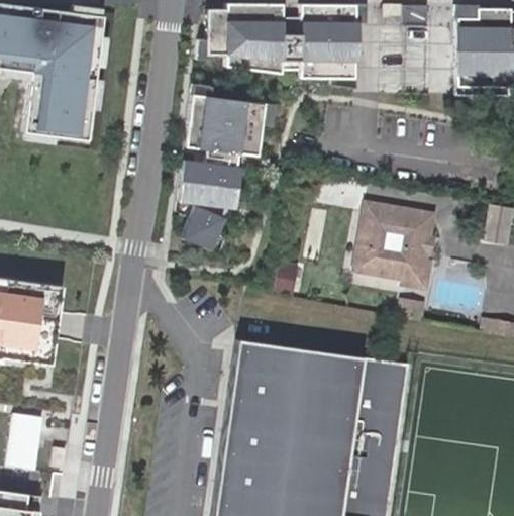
[(0,76),(29,80),(22,131),(23,132),(22,139),(53,143),(53,135),(86,139),(91,107),(98,108),(102,79),(95,78),(96,67),(104,68),(108,38),(100,37),(103,17),(101,17),(102,9),(73,5),(72,13),(0,3),(0,76)]
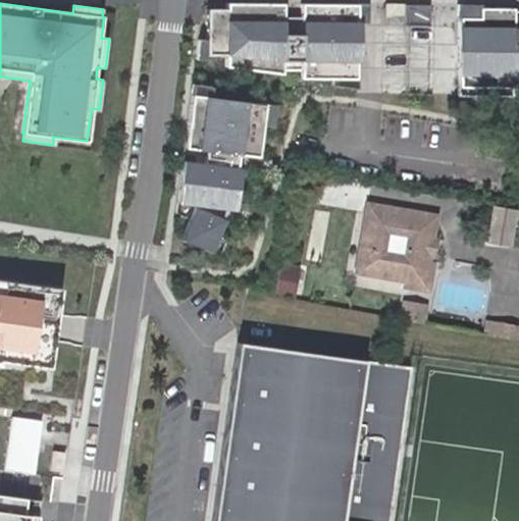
[(371,22),(372,3),(362,3),(362,4),(306,4),(305,18),(288,17),(288,3),(230,3),(230,9),(211,9),(211,40),(202,39),(200,59),(216,59),(216,54),(229,54),(229,66),(287,73),(287,70),(304,70),(304,79),(335,79),(335,86),(370,91),(371,79),(361,77),(362,22),(371,22)]
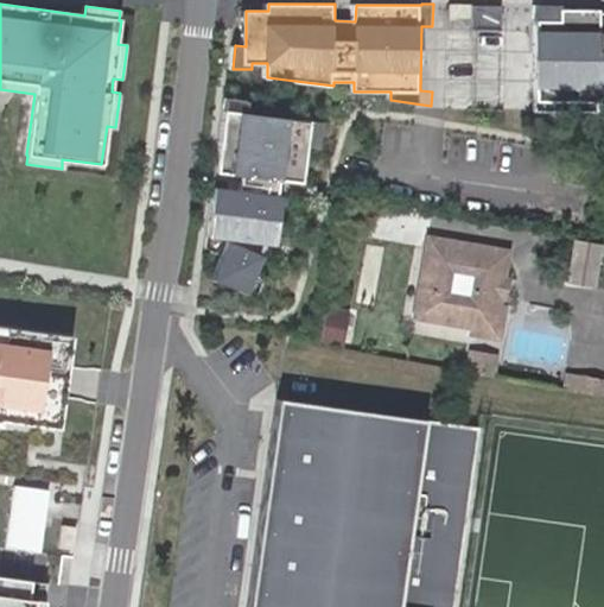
[(603,11),(564,11),(564,6),(538,6),(536,23),(540,23),(539,113),(601,114),(602,103),(603,103),(603,11)]
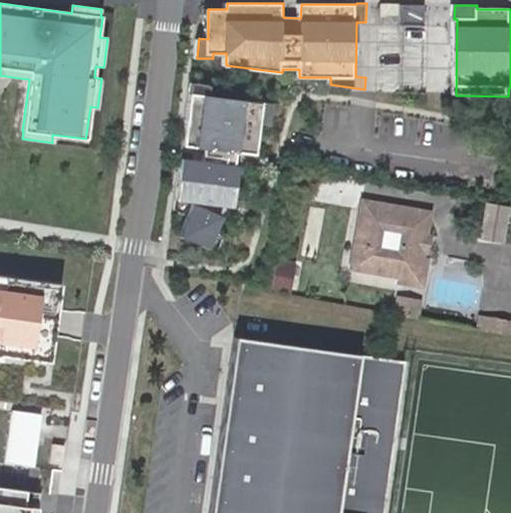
[(208,100),(209,90),(193,87),(192,98),(208,100)]
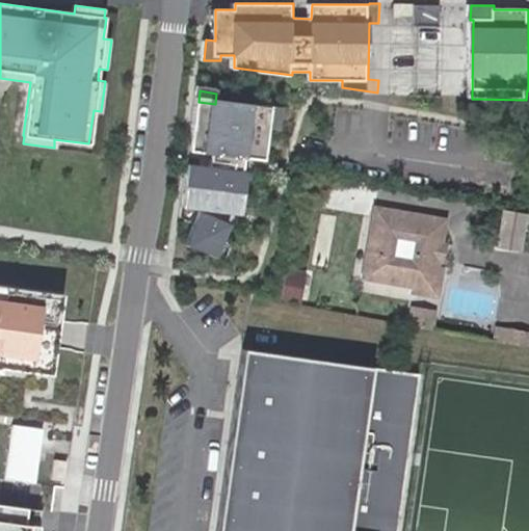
[(267,166),(273,111),(215,104),(199,102),(191,156),(213,159),(248,163),(267,166)]
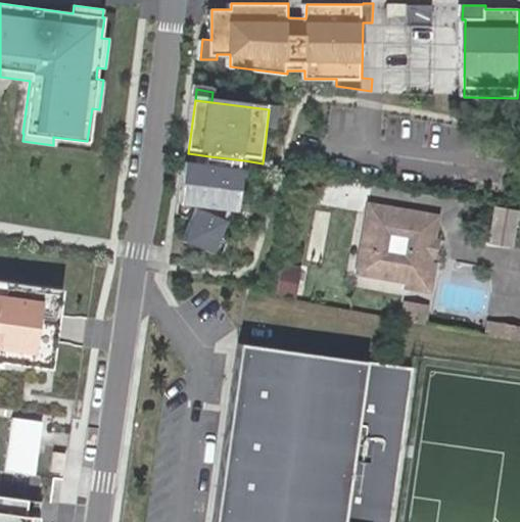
[(243,174),(244,160),(209,156),(208,170),(243,174)]
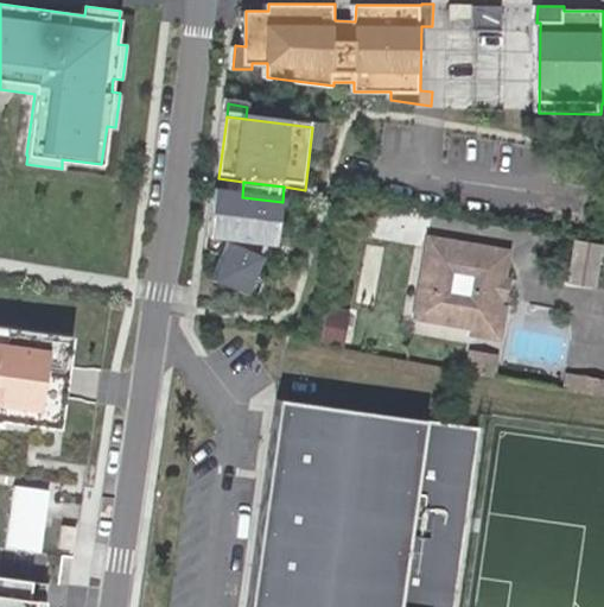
[(279,251),(285,202),(283,202),(242,197),(216,194),(210,242),(279,251)]
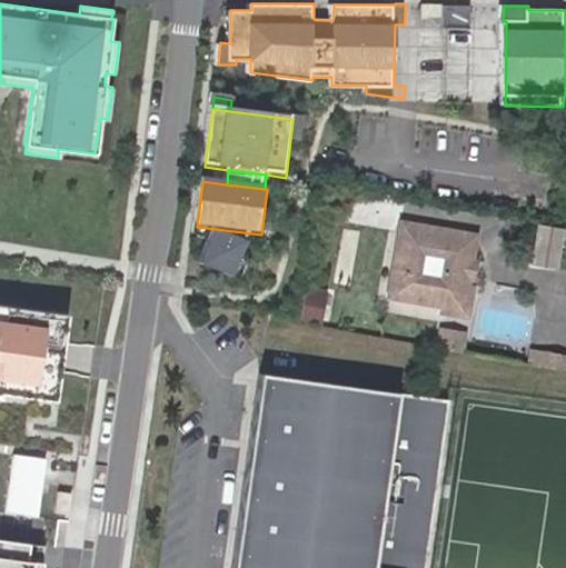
[(449,265),(450,258),(474,258),(478,235),(405,221),(390,295),(445,305),(458,304),(468,285),(469,276),(449,265)]
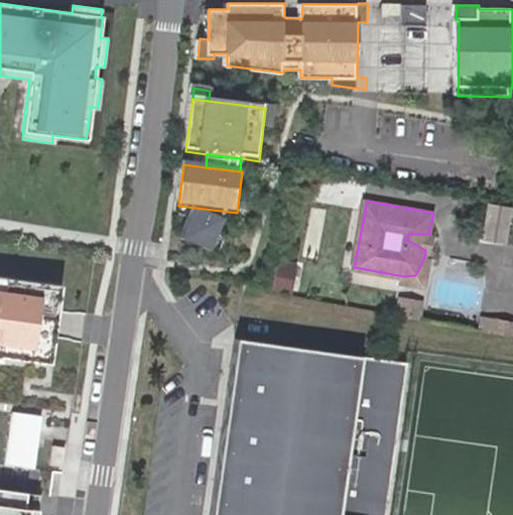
[(208,255),(223,224),(193,210),(177,242),(208,255)]
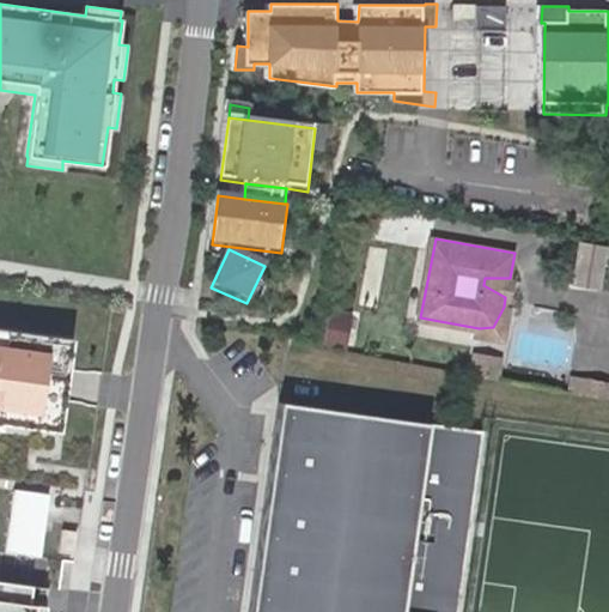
[(483,285),(505,297),(511,297),(513,279),(510,278),(485,278),(483,285)]
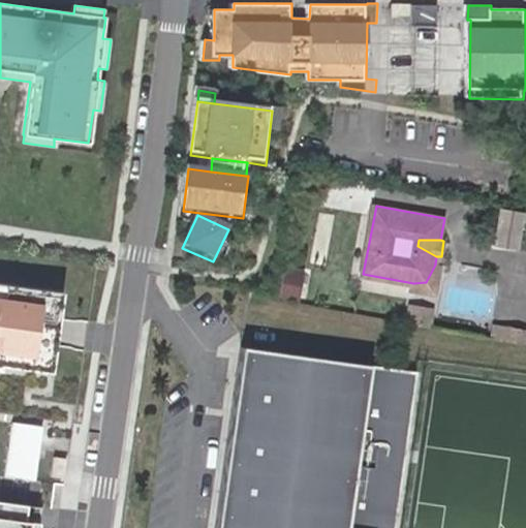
[(441,266),(435,265),(426,282),(439,284),(441,266)]
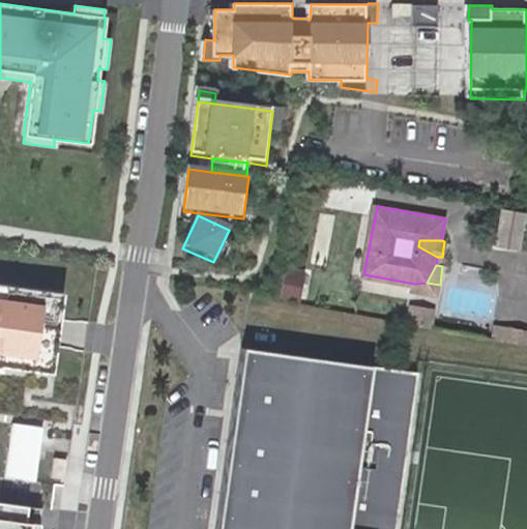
[(425,293),(427,283),(414,284),(413,290),(425,293)]
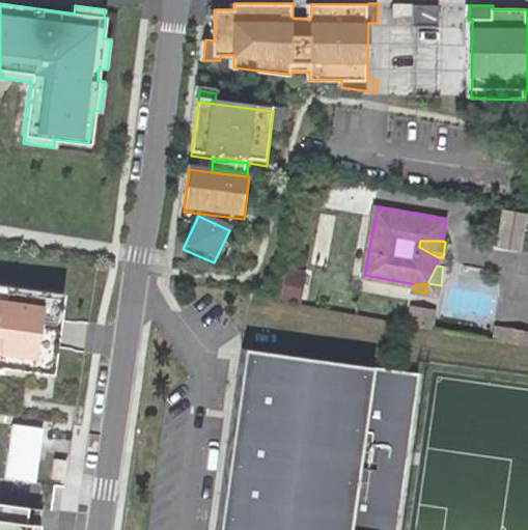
[(62,294),(0,284),(0,366),(51,373),(62,294)]
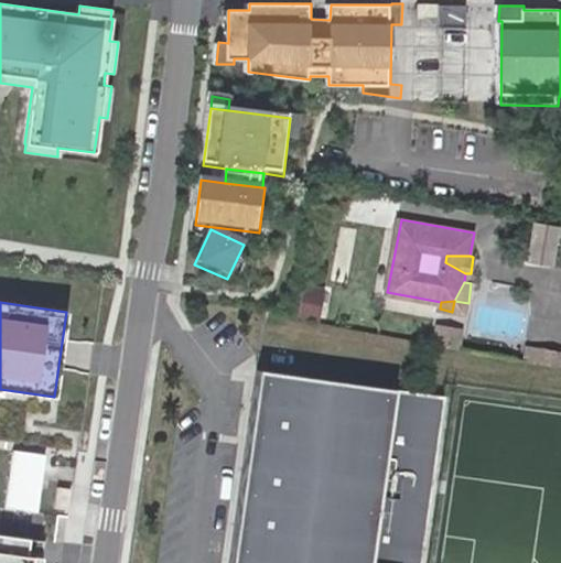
[(410,562),(435,394),(250,367),(220,562),(410,562)]
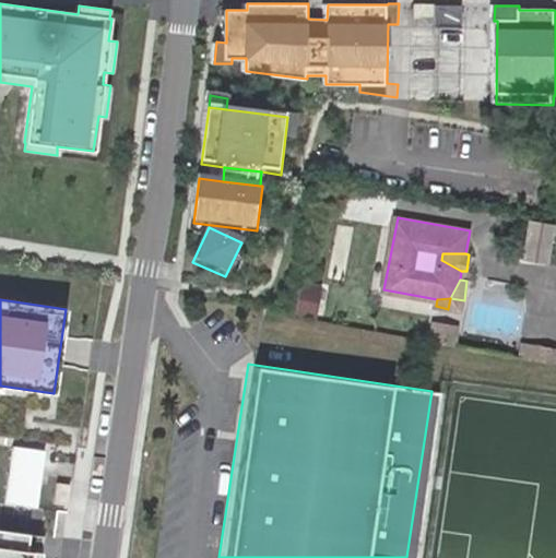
[(14,448),(7,505),(38,508),(46,451),(14,448)]
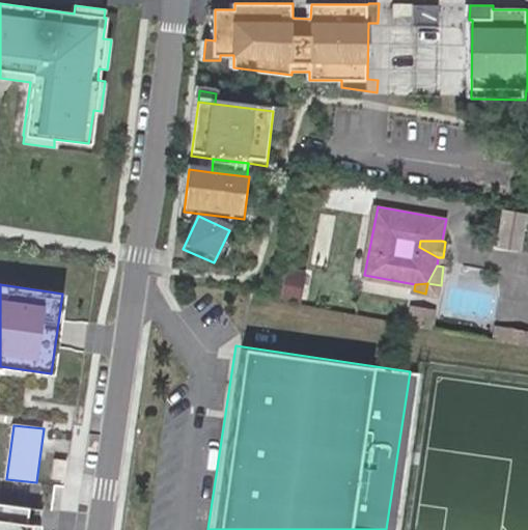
[(38,529),(42,509),(0,503),(0,529),(38,529)]
